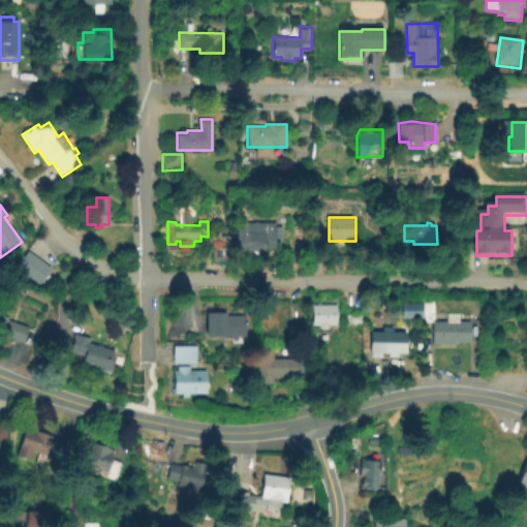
[(276,223),(276,248),(268,248),(268,252),(239,252),(239,230),(248,230),(248,226),(261,226),(261,223),(276,223)]
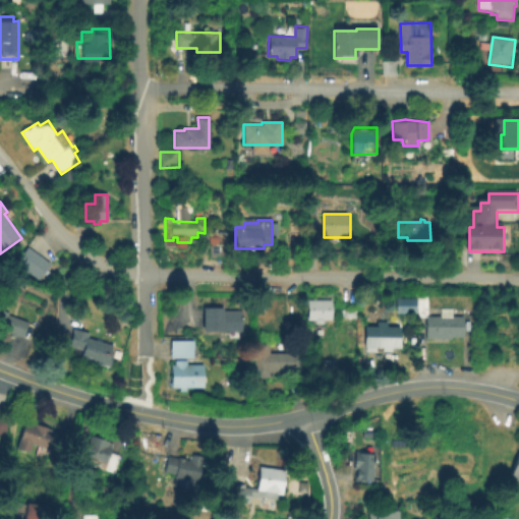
[(227,232),(227,258),(211,258),(210,243),(215,243),(215,232),(227,232)]
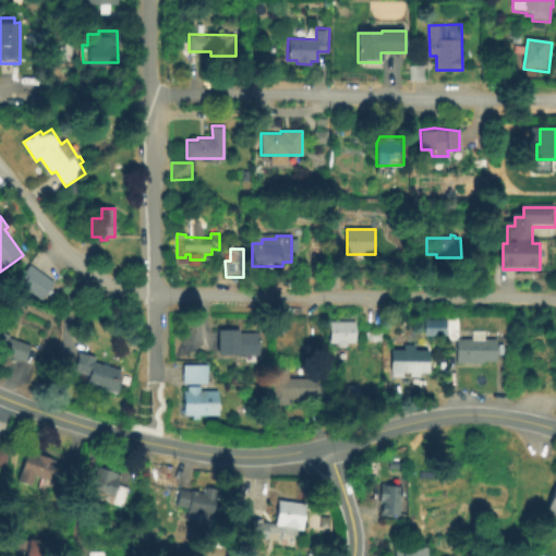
[(55,281),(41,300),(17,281),(31,264),(55,281)]
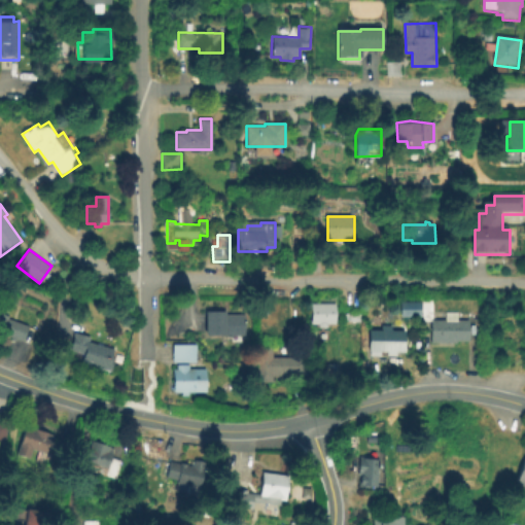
[(53,276),(47,285),(41,281),(47,273),(53,276)]
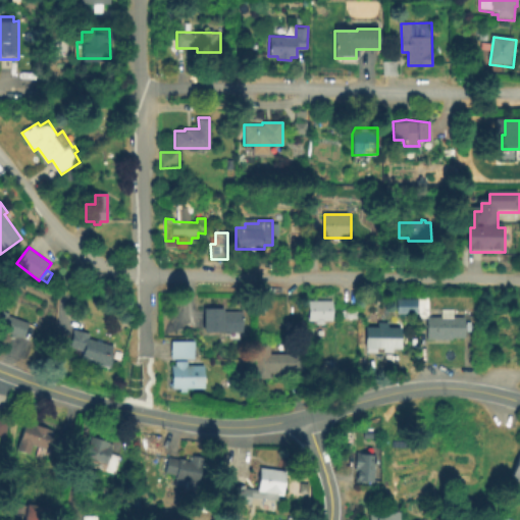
[(334,302),(333,321),(324,321),(324,326),(317,325),(317,321),(310,321),(310,302),(334,302)]
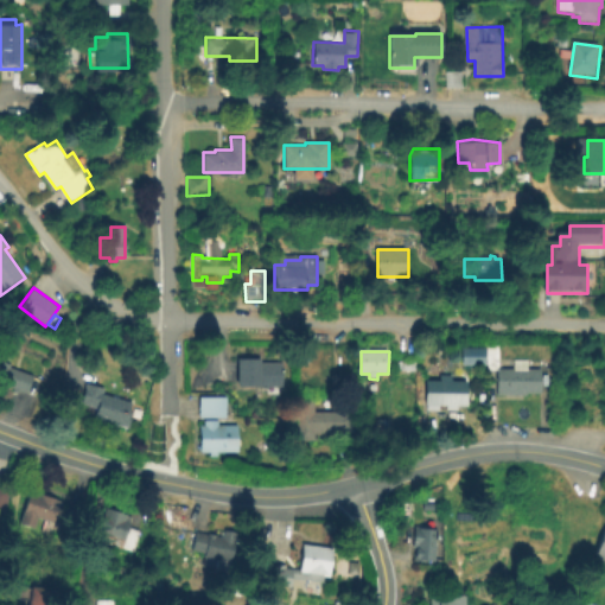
[(465,368),(465,351),(489,351),(489,368),(465,368)]
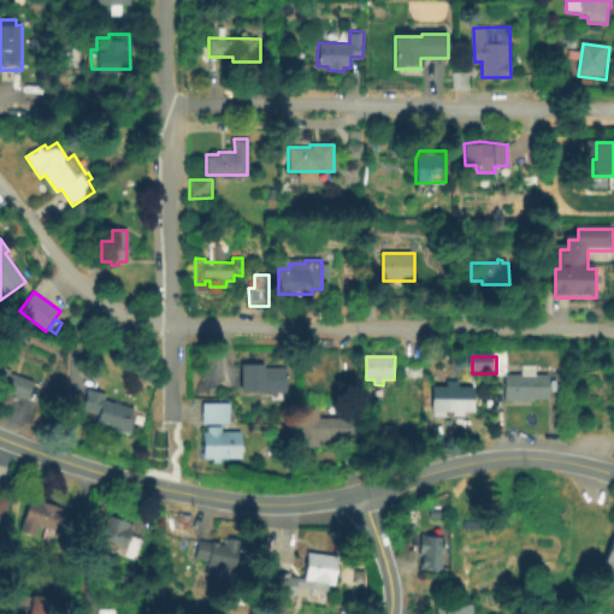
[(35,383),(29,401),(19,397),(18,401),(13,400),(15,395),(0,389),(0,365),(13,370),(11,375),(35,383)]
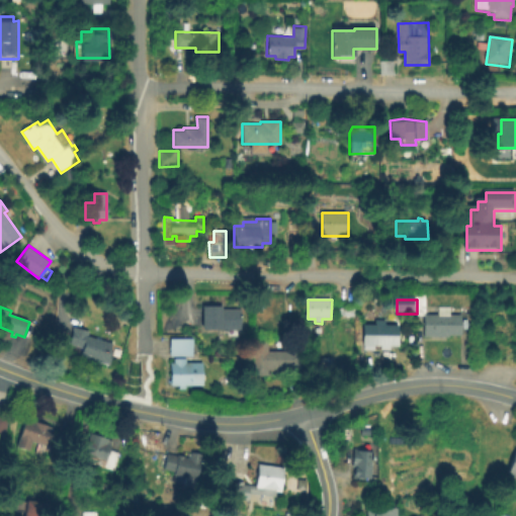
[(242,309),(242,338),(229,338),(229,330),(203,330),(203,307),(224,307),(223,309),(242,309)]
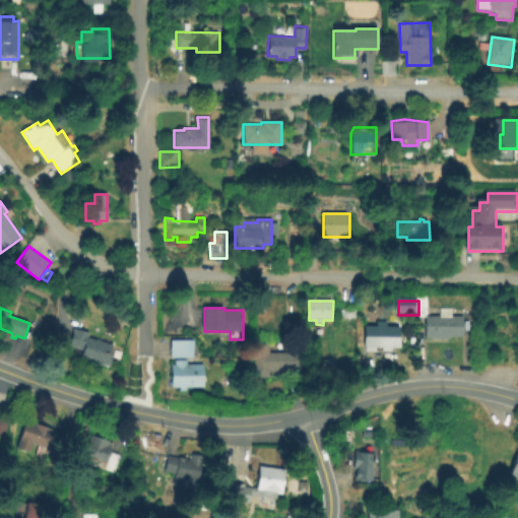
[(428,339),(428,319),(466,319),(466,339),(428,339)]
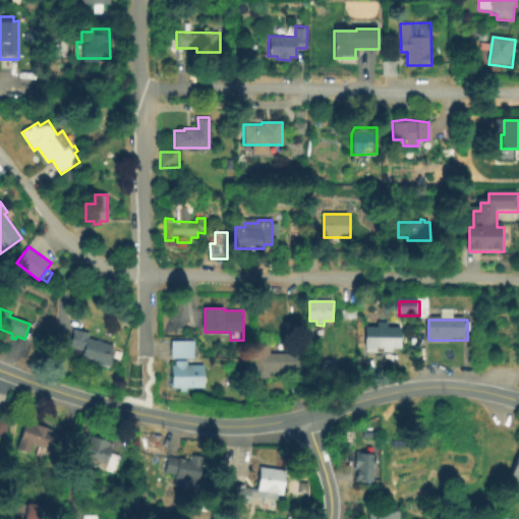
[(367,329),(379,329),(379,324),(389,324),(389,329),(402,330),(401,350),(393,350),(393,354),(383,354),(383,350),(378,350),(378,354),(367,354),(367,329)]
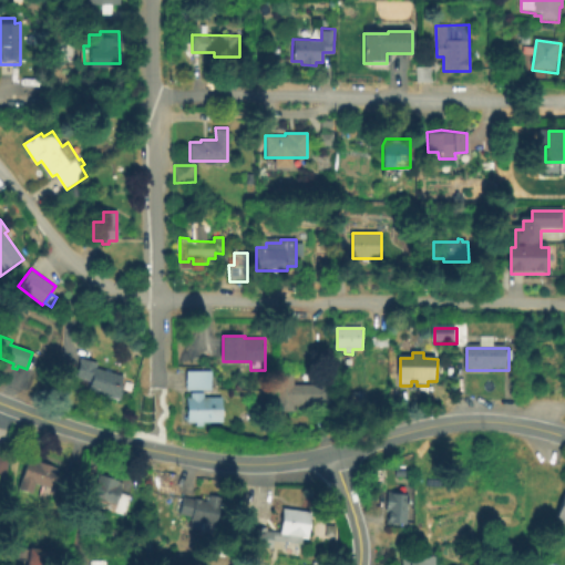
[(125,387),(122,400),(89,392),(92,382),(76,378),(82,358),(100,362),(98,369),(124,377),(122,386),(125,387)]
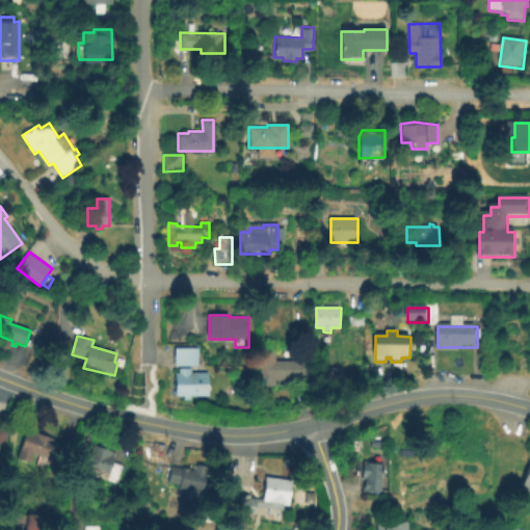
[(200,348),(200,366),(176,366),(176,348),(200,348)]
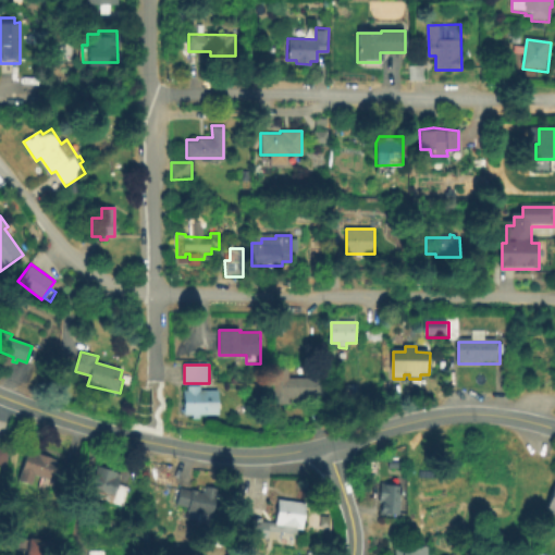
[(282,367),(282,374),(290,374),(290,379),(305,378),(305,369),(316,369),(317,379),(327,379),(327,397),(291,398),(291,405),(274,405),(274,367),(282,367)]
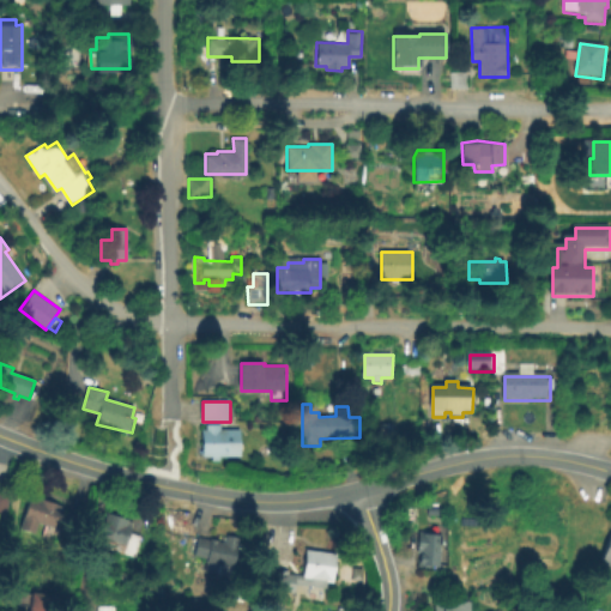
[(241,430),(241,458),(219,458),(219,461),(212,461),(212,458),(203,458),(203,430),(207,430),(206,424),(222,424),(223,430),(241,430)]
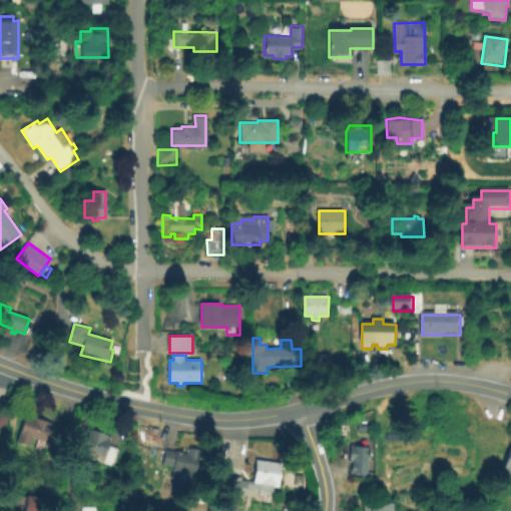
[(0,411),(9,414),(4,436),(0,435),(0,411)]
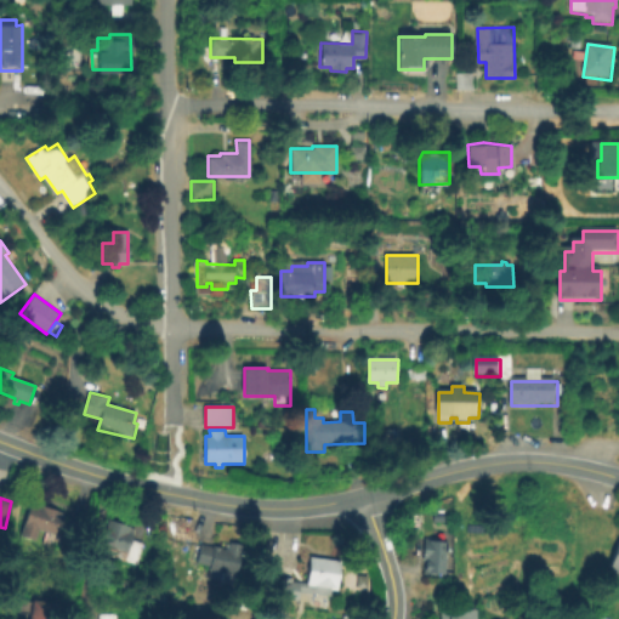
[(61,521),(68,523),(68,520),(80,523),(74,540),(63,537),(64,532),(58,529),(56,537),(39,531),(35,541),(21,537),(32,503),(63,514),(61,521)]
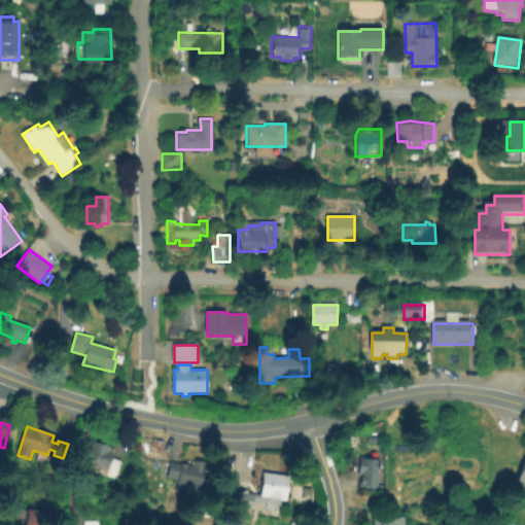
[(115,448),(112,458),(121,461),(116,480),(73,466),(78,449),(90,453),(93,441),(115,448)]
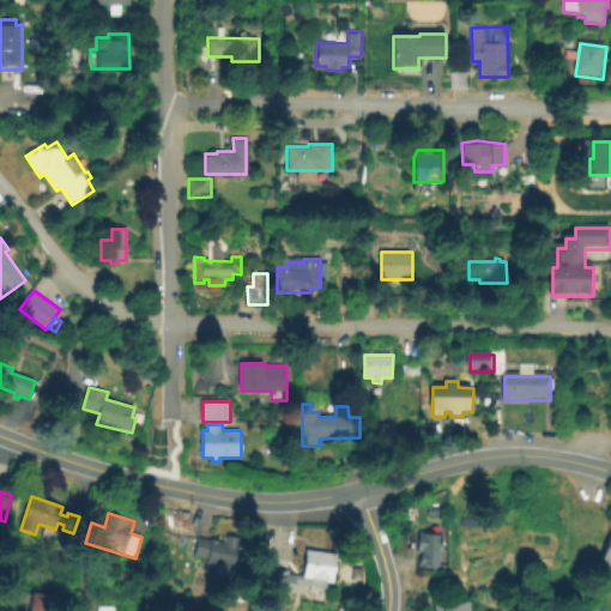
[(419,572),(419,533),(442,533),(442,572),(419,572)]
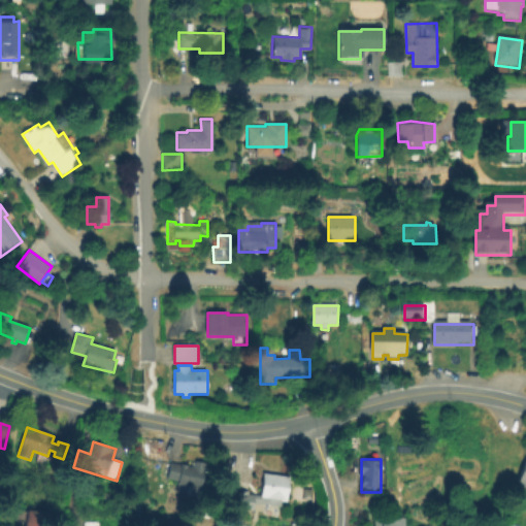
[(209,463),(203,491),(177,485),(178,482),(167,480),(170,463),(183,466),(183,464),(190,465),(190,467),(195,468),(196,461),(209,463)]
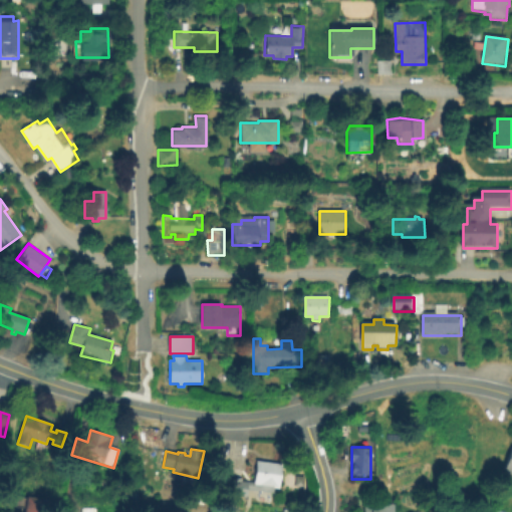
[(283,464),(280,489),(275,488),(274,493),(248,490),(247,499),(229,496),(231,477),(244,478),(243,482),(254,484),(257,461),(283,464)]
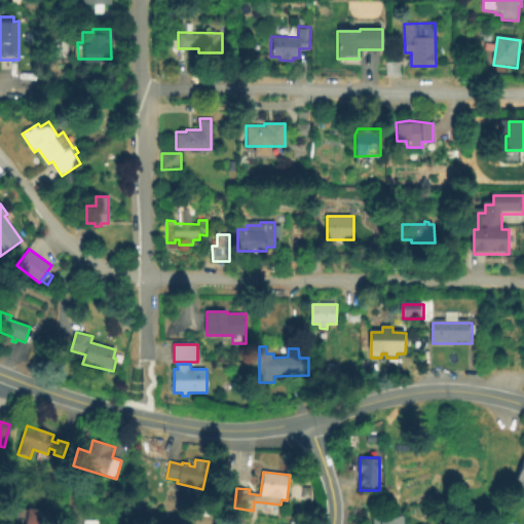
[(26,507),(48,510),(45,523),(23,523),(24,520),(13,519),(15,507),(26,509),(26,507)]
